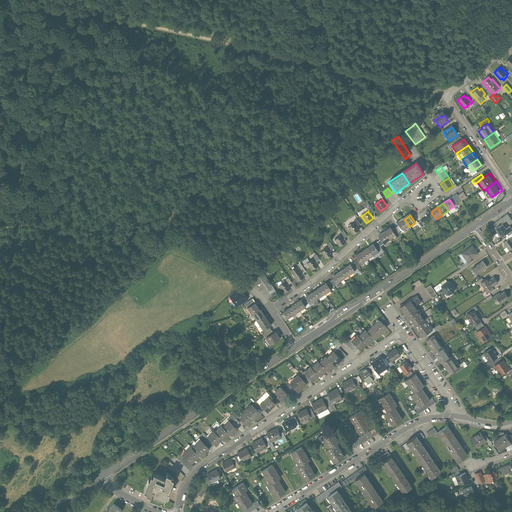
[(511,222),(507,215),(499,220),(502,224),(505,228),(509,225),(510,224),(509,223),(511,222)]
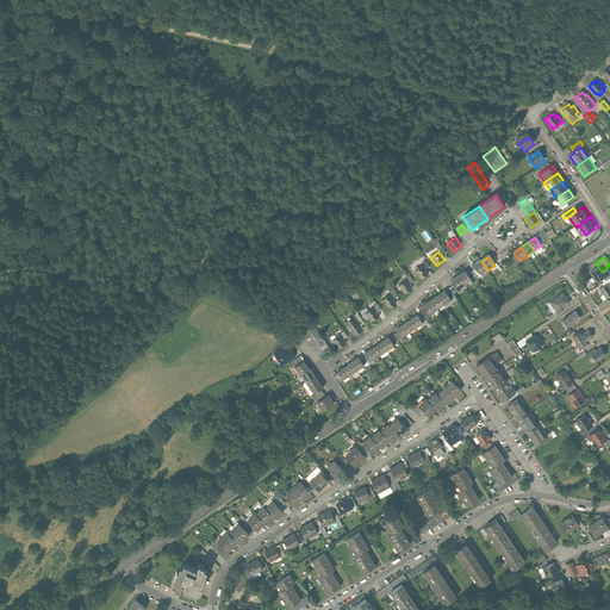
[(481,261),(474,266),(479,274),(480,275),(487,271),(481,261)]
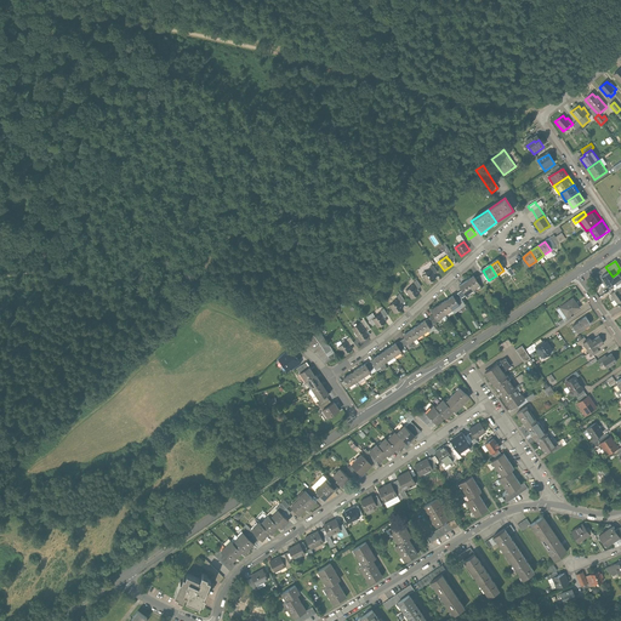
[(431,271),(422,275),(428,284),(437,278),(434,275),(431,271)]
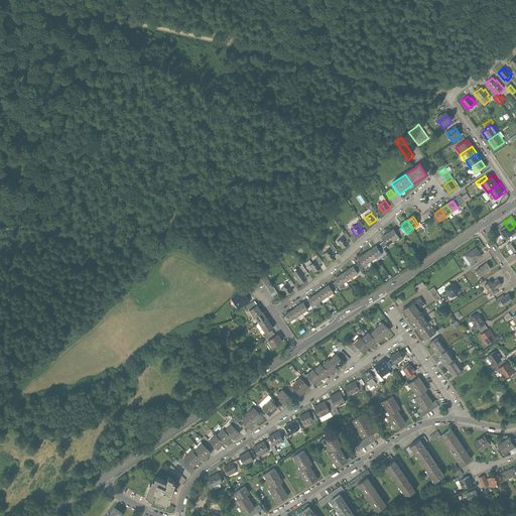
[(401,225),(397,228),(402,234),(405,232),(401,225)]
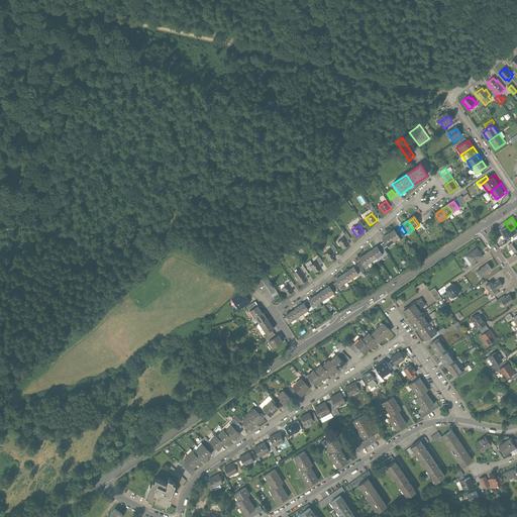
[(510,230),(507,226),(500,231),(506,239),(511,235),(516,231),(514,227),(510,230)]
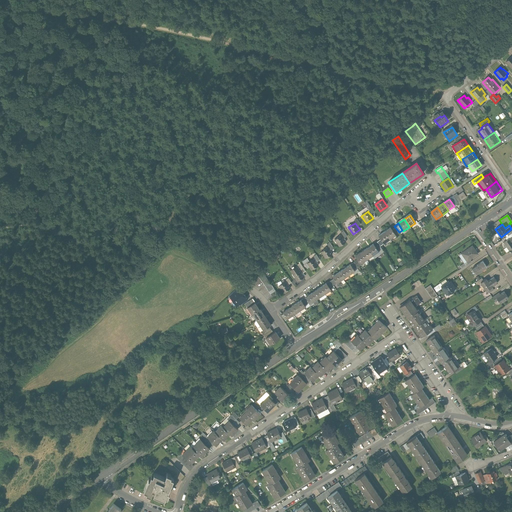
[(394,226),(390,228),(395,235),(399,232),(394,226)]
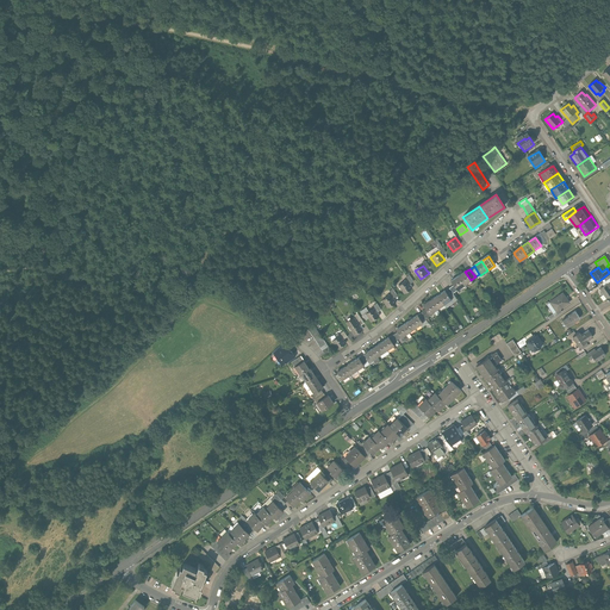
[(465,272),(459,277),(465,286),(472,281),(471,280),(465,272)]
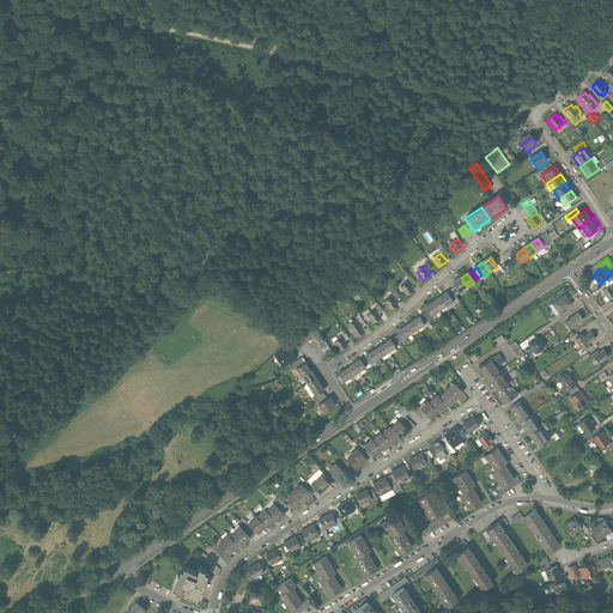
[(456,286),(460,292),(467,287),(461,278),(454,284),(456,286)]
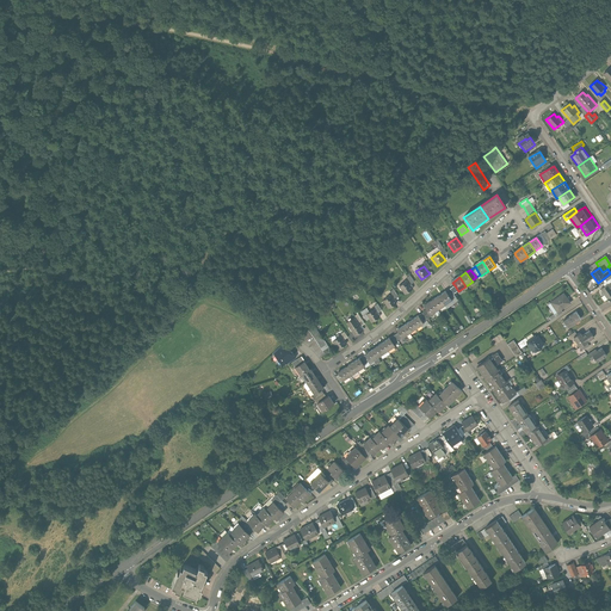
[(407,281),(399,287),(405,294),(413,288),(411,285),(407,281)]
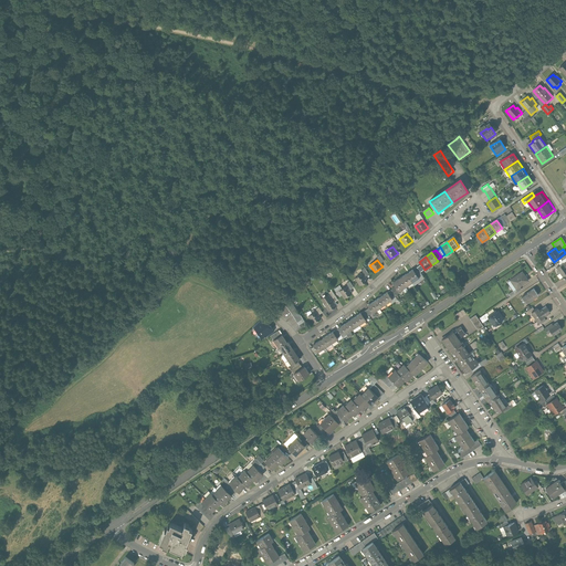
[(565,261),(561,265),(556,268),(558,271),(556,272),(561,279),(565,274),(565,268),(565,266),(565,265),(565,261)]
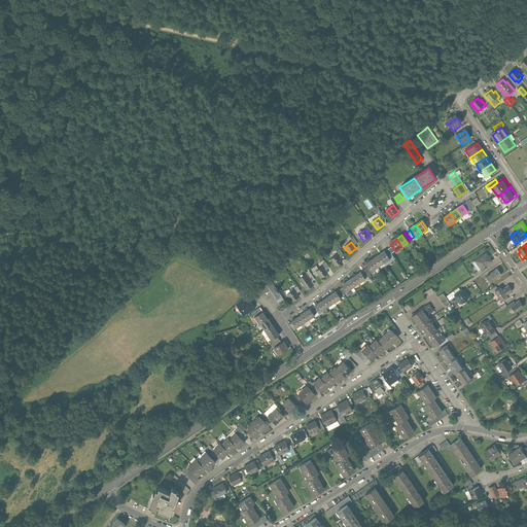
[(388,249),(384,252),(391,262),(395,259),(392,254),(388,249)]
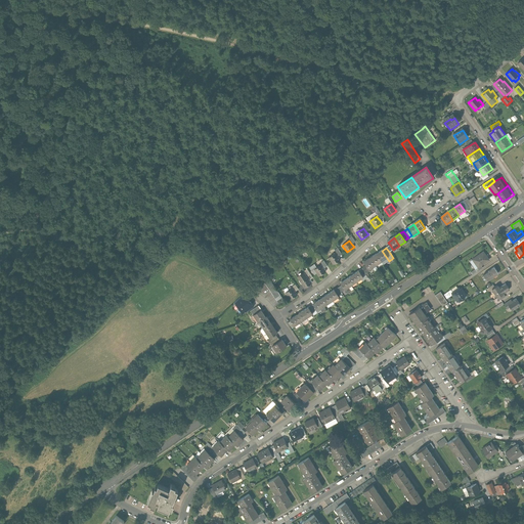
[(382,251),(376,254),(382,262),(383,265),(389,261),(382,251)]
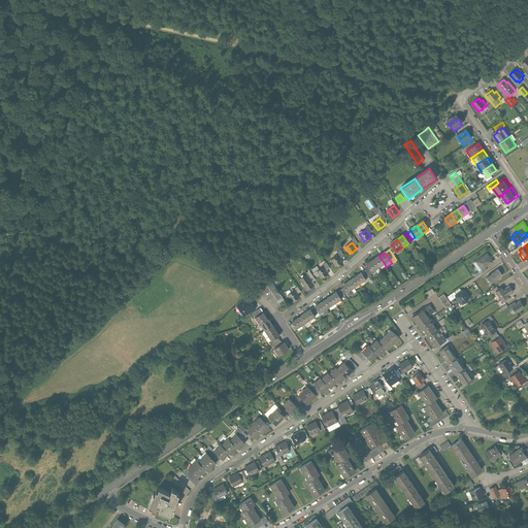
[(493,261),(488,253),(473,262),(480,271),(485,267),(493,261)]
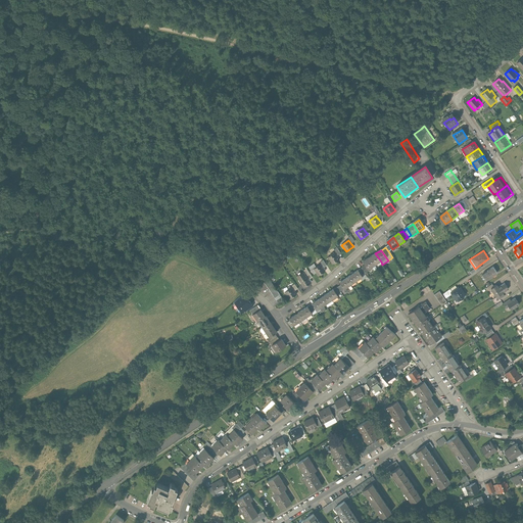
[(334,252),(328,257),(332,264),(339,259),(337,256),(335,253),(334,252)]
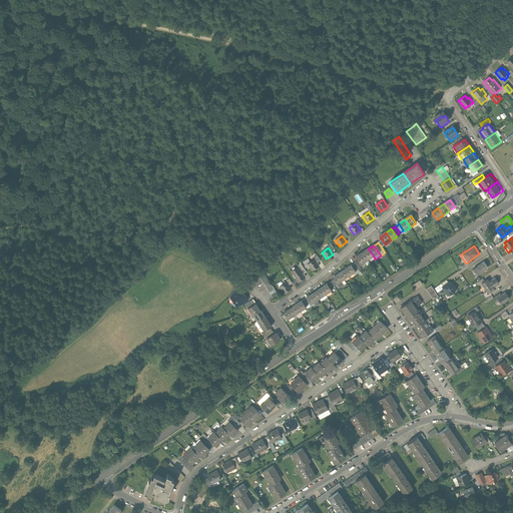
[(368,248),(362,252),(368,261),(374,257),(368,248)]
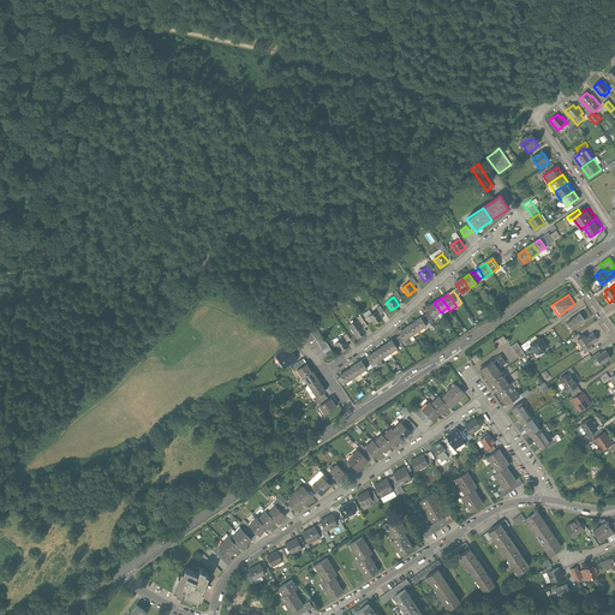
[(434,303),(427,308),(430,312),(434,317),(441,312),(434,303)]
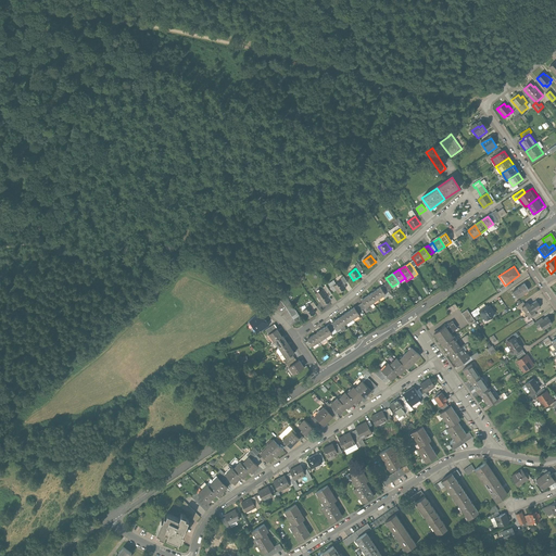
[(329,285),(335,292),(337,290),(339,293),(345,289),(343,286),(340,281),(337,285),(335,280),(329,285)]
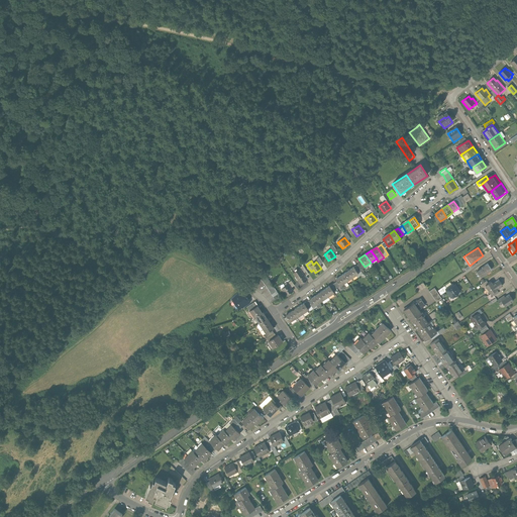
[(467,271),(477,265),(475,262),(470,266),(464,269),(467,271)]
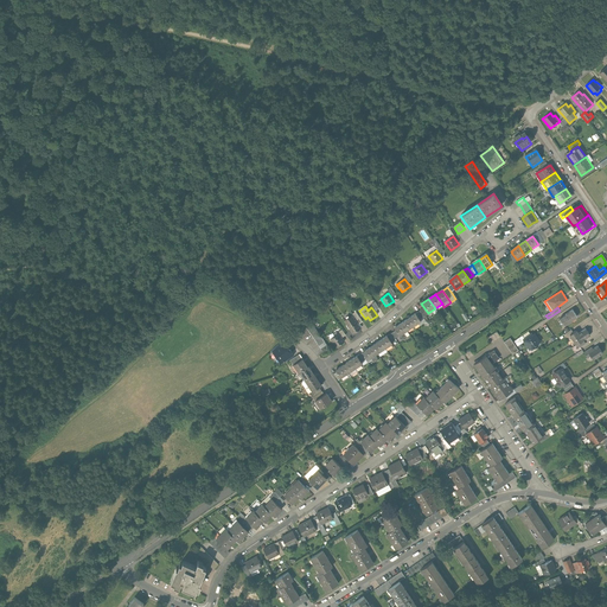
[(577,318),(573,310),(561,318),(566,326),(577,318)]
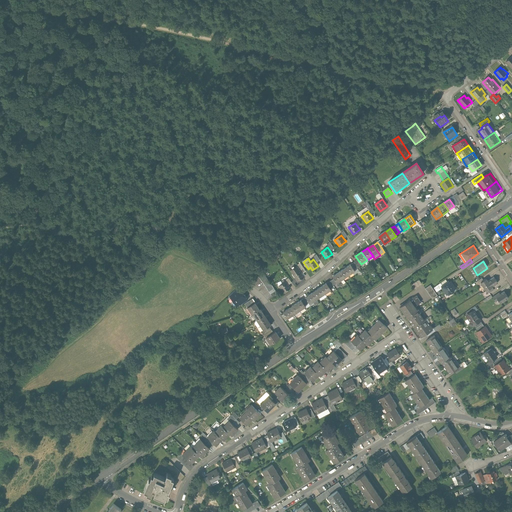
[(354,262),(350,265),(354,271),(358,268),(354,262)]
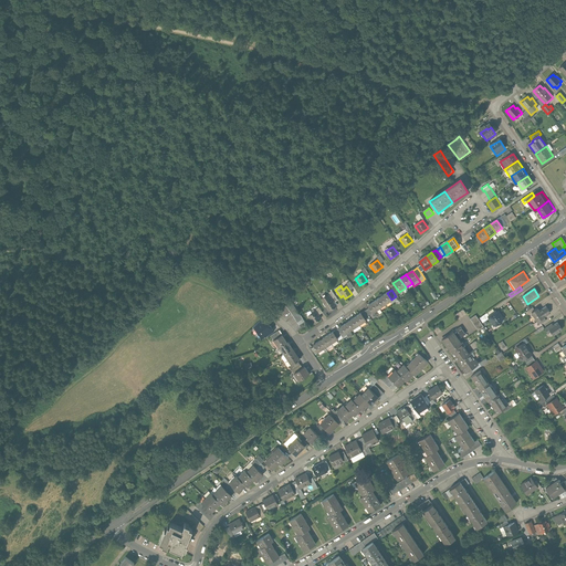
[(335,303),(338,301),(332,292),(328,294),(335,303)]
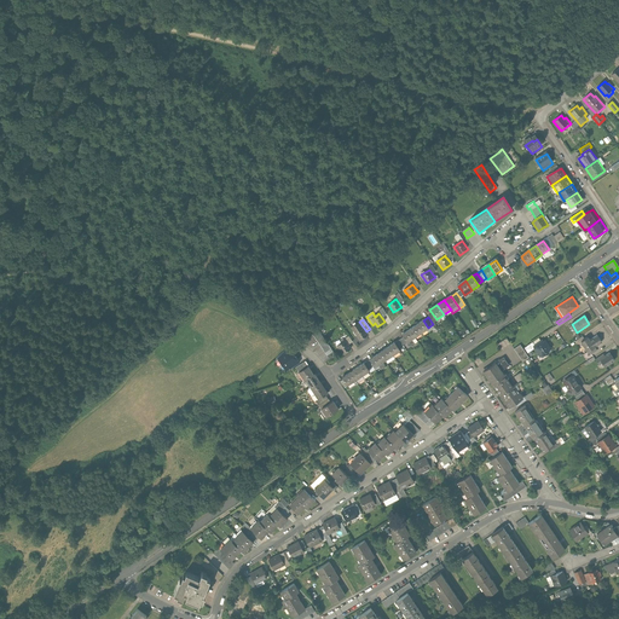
[(423,320),(417,325),(424,335),(431,331),(428,328),(423,320)]
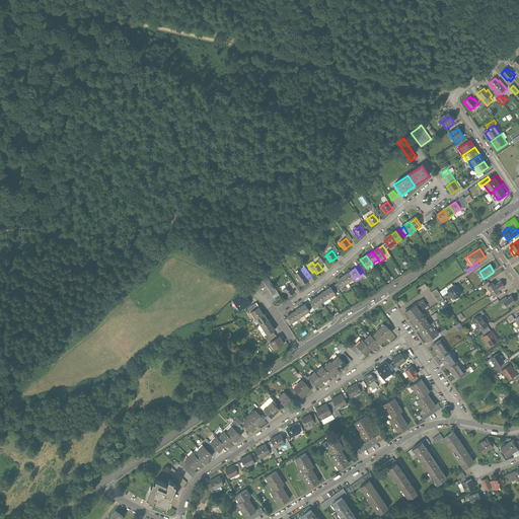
[(301,270),(294,275),(302,287),(309,281),(307,278),(301,270)]
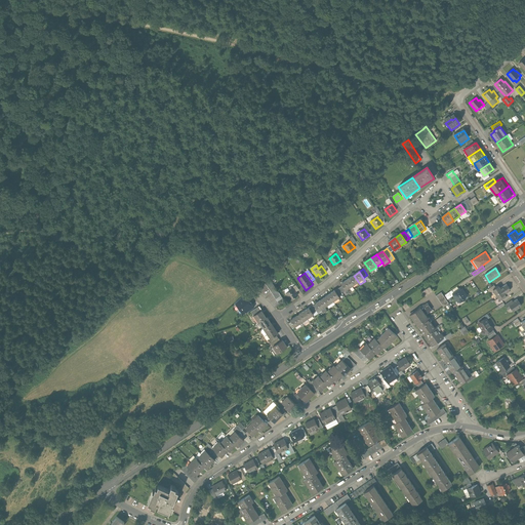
[(354,276),(348,280),(354,288),(360,284),(354,276)]
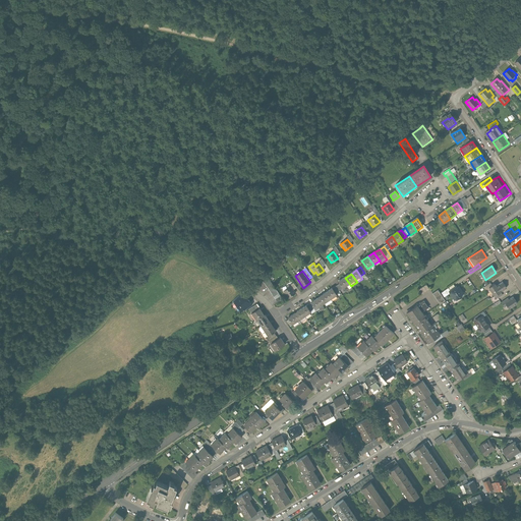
[(345,278),(338,282),(339,284),(343,289),(345,291),(347,289),(351,286),(345,278)]
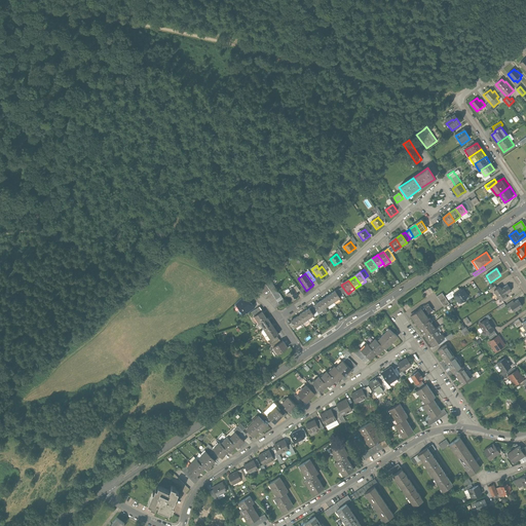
[(279,305),(286,302),(271,282),(265,285),(279,305)]
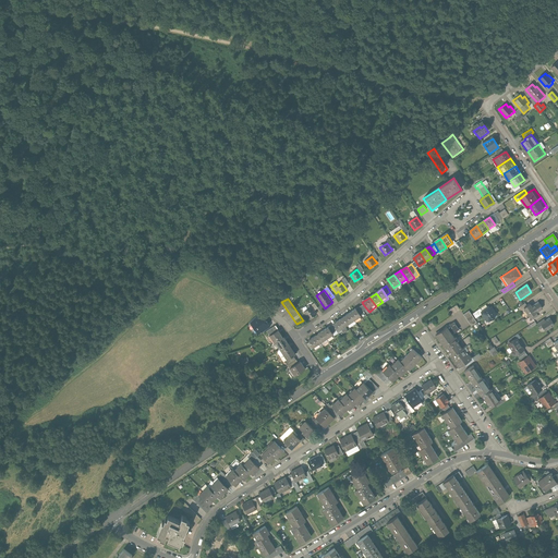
[(538,302),(532,306),(537,313),(543,308),(538,302)]
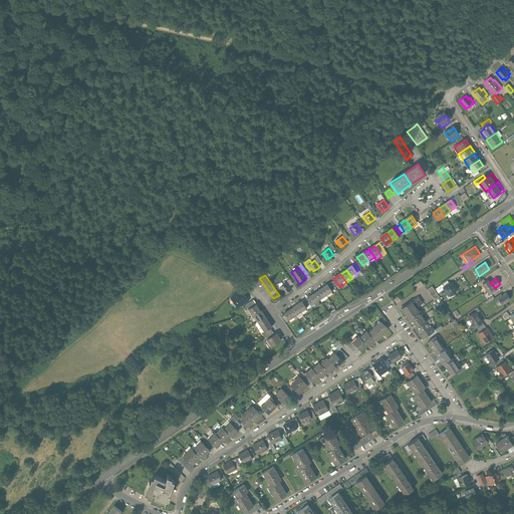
[(483,284),(489,292),(490,292),(495,288),(490,282),(489,280),(486,282),(483,284)]
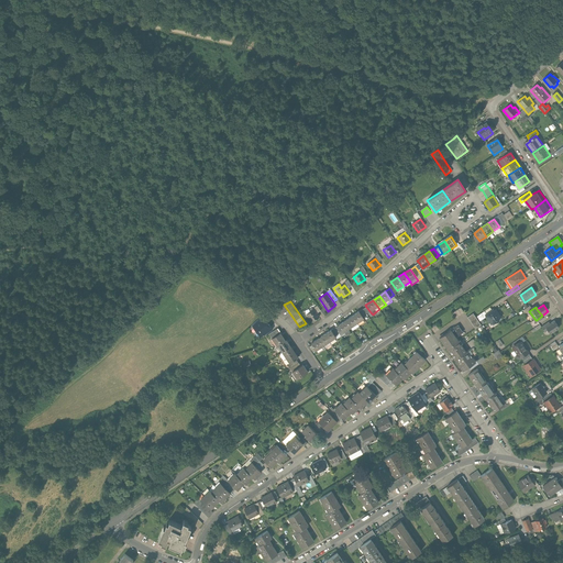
[(464,312),(461,308),(454,313),(456,318),(464,312)]
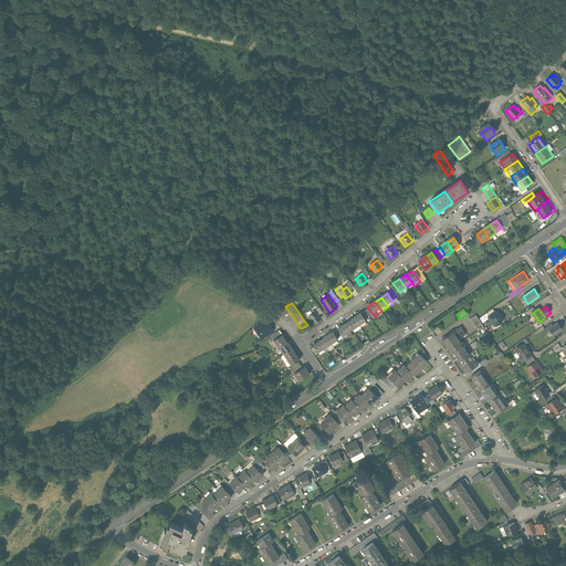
[(501,321),(504,320),(499,310),(490,315),(488,316),(489,320),(493,326),(498,323),(501,324),(501,321)]
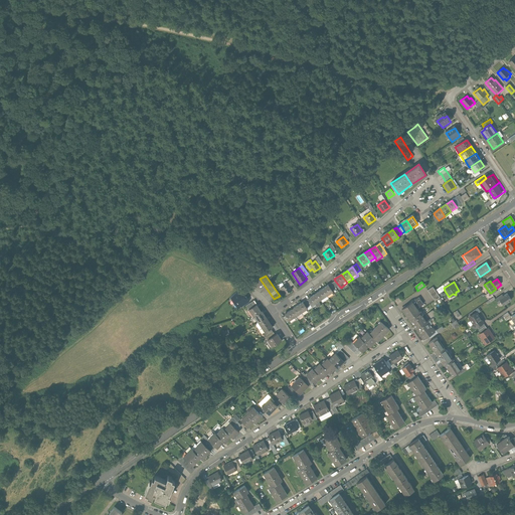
[(292,290),(287,283),(280,288),(285,295),(292,290)]
